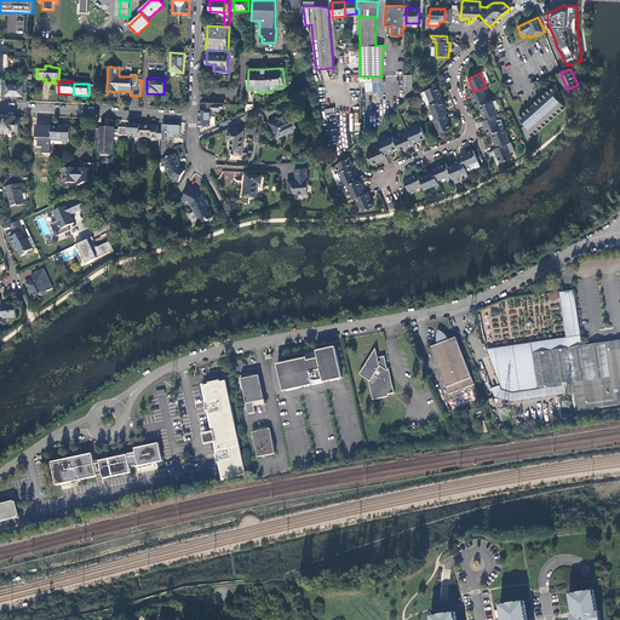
[(23,87),(7,86),(6,96),(23,97),(23,87)]
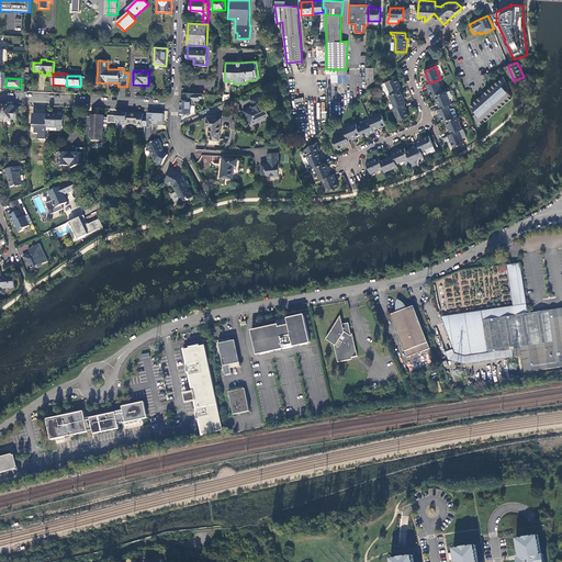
[(385,82),(391,94),(400,91),(401,90),(396,78),(385,82)]
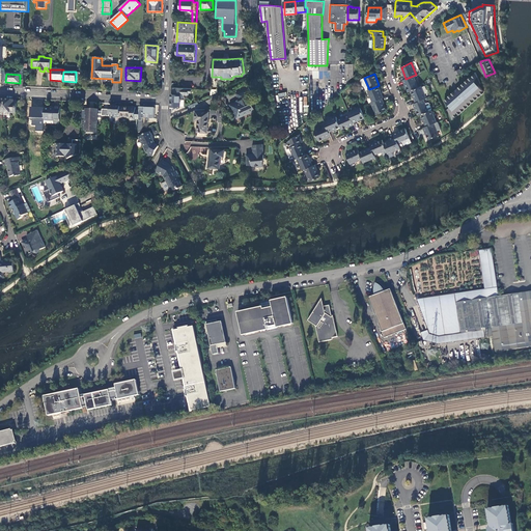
[(475,74),(444,101),(450,108),(448,109),(452,119),(484,92),(478,86),(480,84),(475,74)]
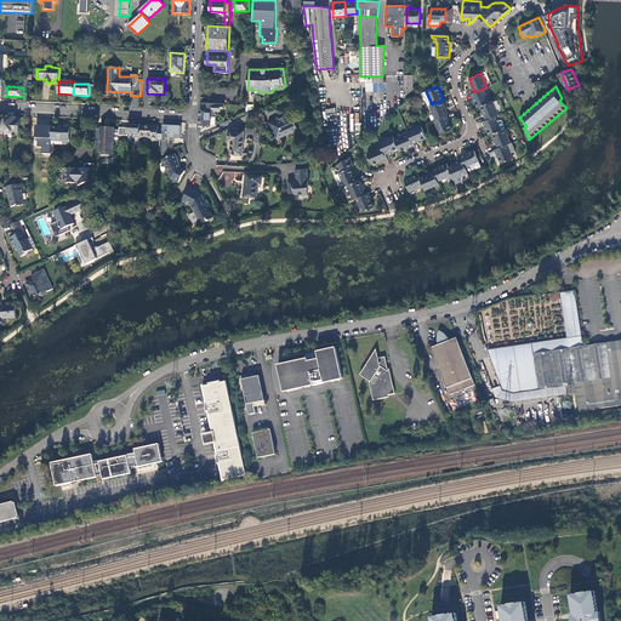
[(471,93),(477,108),(480,106),(489,102),(483,89),(474,92),(471,93)]
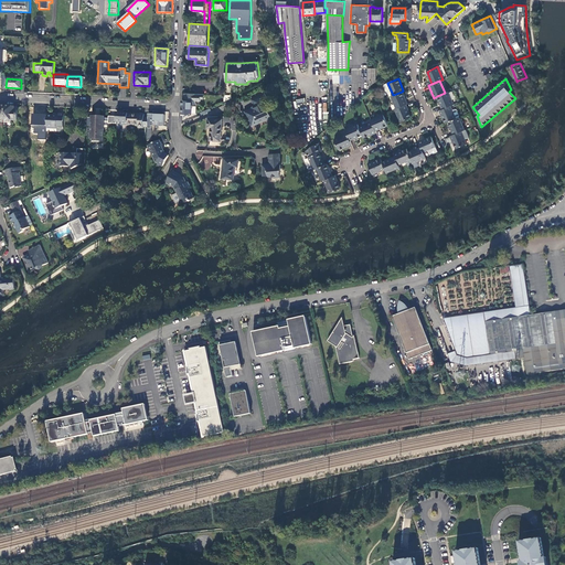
[(387,93),(390,97),(392,96),(393,95),(387,83),(384,85),(384,86),(386,92),(387,93)]
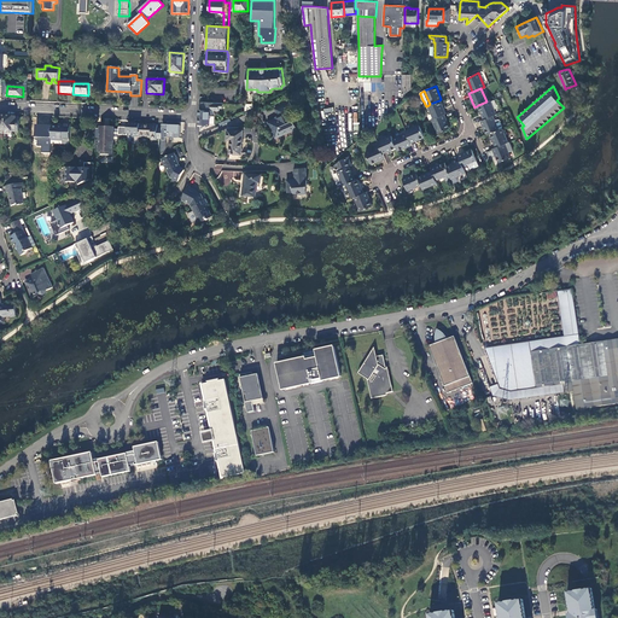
[(429,105),(433,120),(444,115),(445,114),(439,100),(430,104),(429,105)]
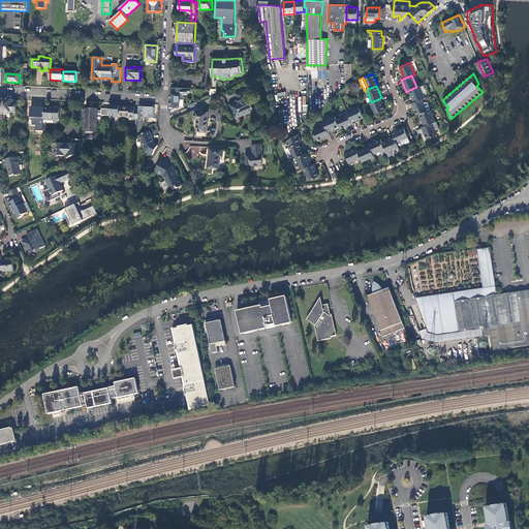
[(409,90),(415,102),(422,99),(425,98),(419,86),(416,87),(409,90)]
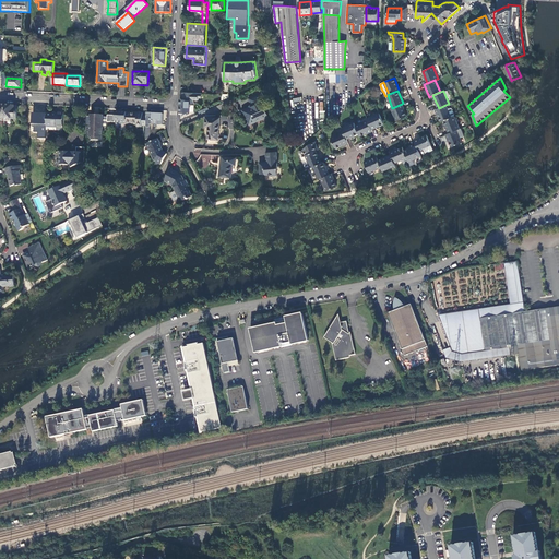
[(261,119),(263,119),(261,116),(262,115),(266,114),(264,107),(268,106),(262,93),(249,98),(251,104),(252,103),(253,106),(253,107),(250,108),(249,107),(242,110),(245,115),(246,115),(250,125),(258,121),(259,121),(260,120),(261,119)]
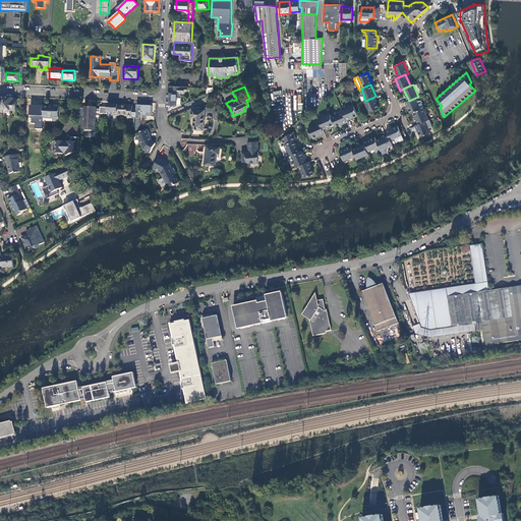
[(177,105),(177,93),(170,93),(170,92),(168,92),(168,100),(168,104),(177,105)]
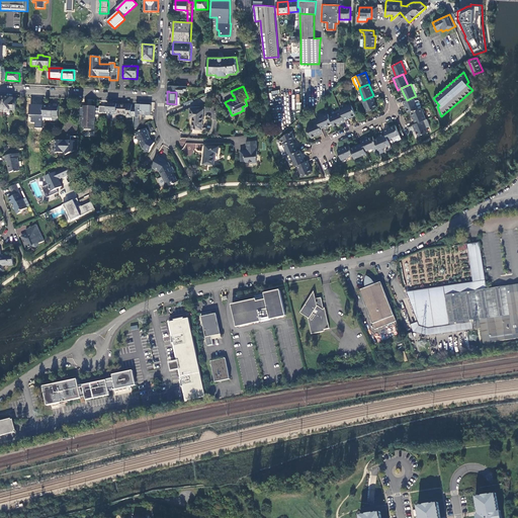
[(377,108),(372,96),(363,100),(362,100),(367,112),(377,108)]
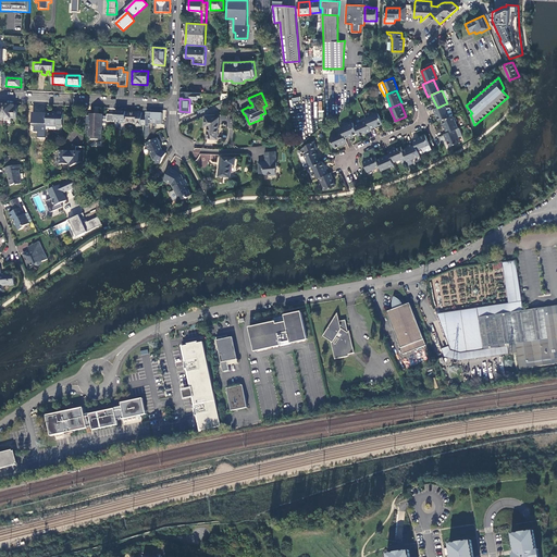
[(433,109),(438,122),(442,120),(449,116),(446,109),(444,104),(437,108),(433,109)]
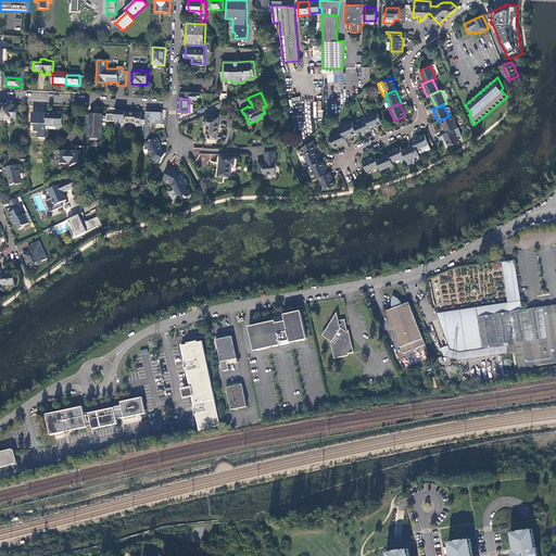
[(17,105),(7,105),(5,121),(12,121),(12,118),(16,118),(17,105)]
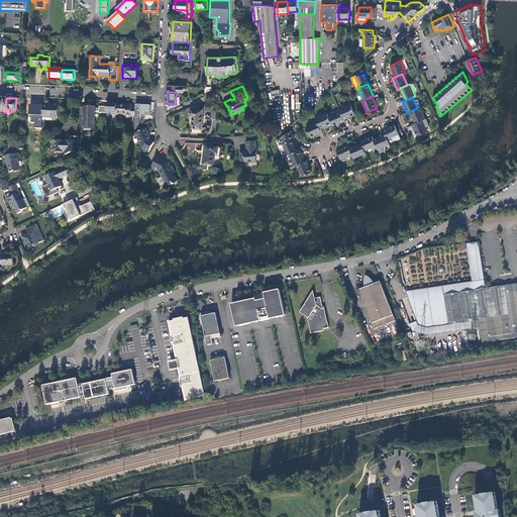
[(115,115),(116,104),(107,103),(106,110),(107,110),(107,111),(108,111),(108,114),(115,115)]
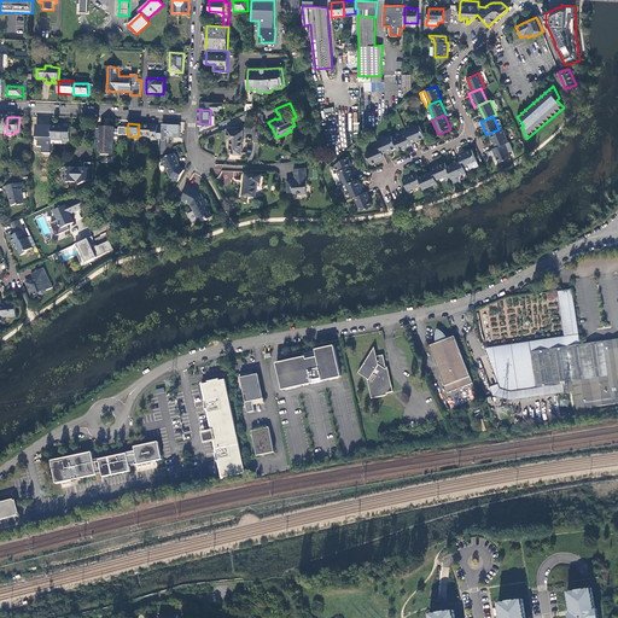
[(62,127),(52,126),(51,138),(51,144),(63,144),(63,140),(69,140),(70,124),(63,124),(63,126),(62,126),(62,127)]
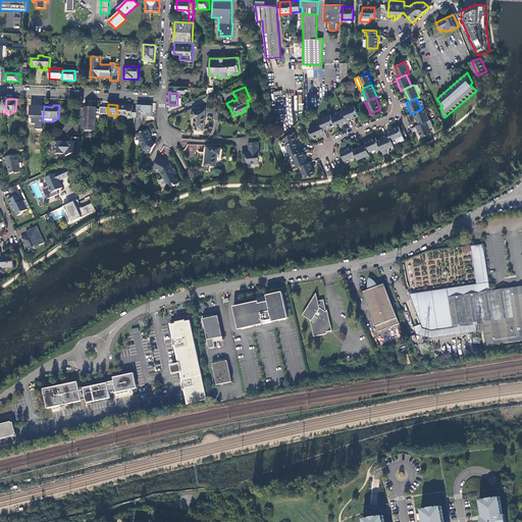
[(118,105),(117,116),(127,116),(127,118),(133,118),(133,117),(137,117),(137,109),(133,109),(133,105),(118,105)]
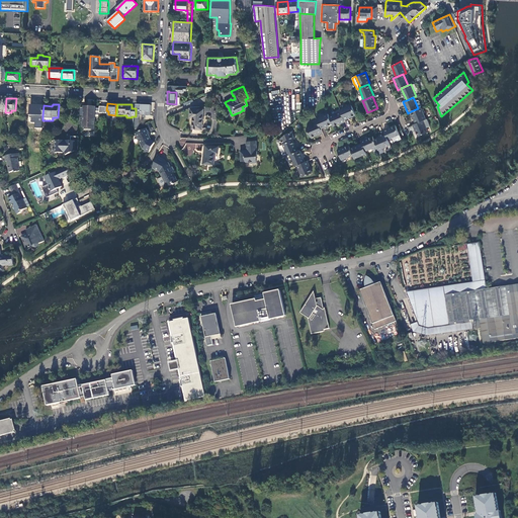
[(151,105),(136,104),(136,108),(136,116),(136,117),(139,118),(139,115),(146,115),(146,114),(151,115),(151,112),(151,105)]
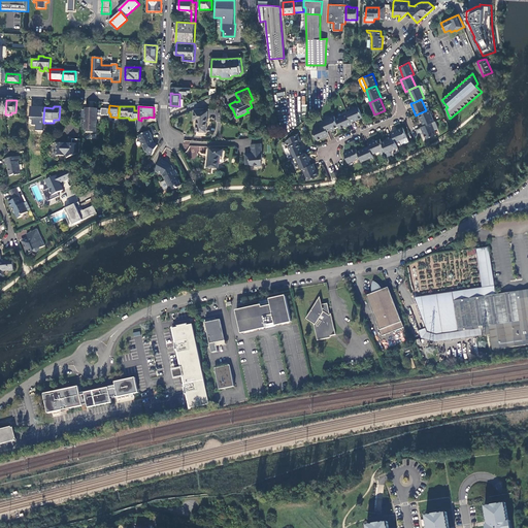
[(40,118),(43,118),(44,107),(33,107),(33,121),(40,121),(40,118)]
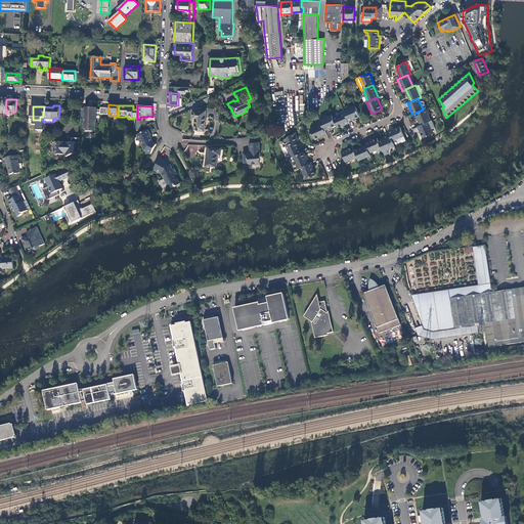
[(356,106),(344,111),(345,113),(348,121),(360,116),(356,106)]
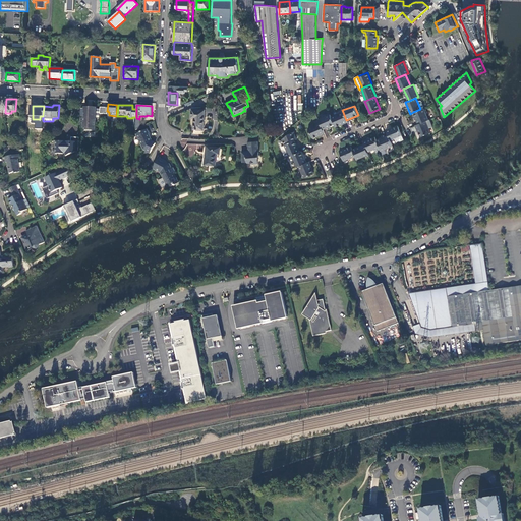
[(96,118),(100,118),(100,109),(97,109),(97,108),(84,107),(84,108),(81,108),(80,124),(84,124),(84,128),(96,128),(96,118)]
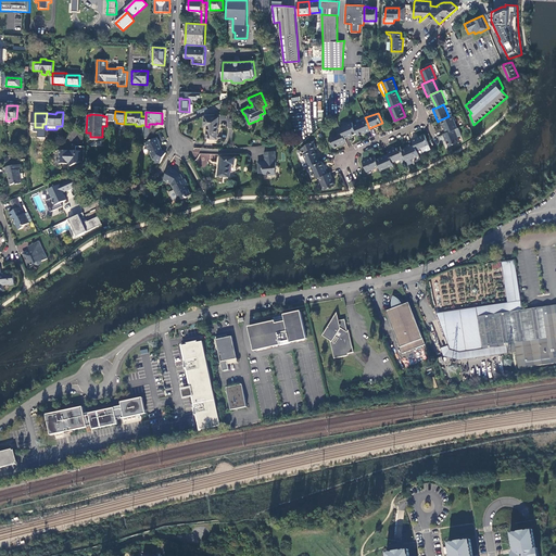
[(441,119),(446,133),(454,129),(457,128),(452,115),(449,116),(441,119)]
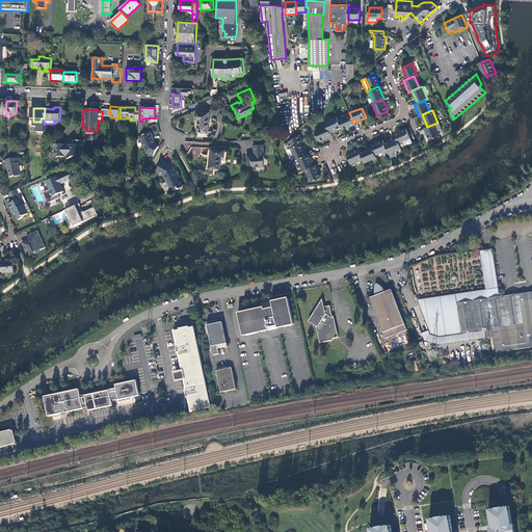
[(207,133),(209,112),(195,111),(195,121),(198,121),(197,132),(207,133)]
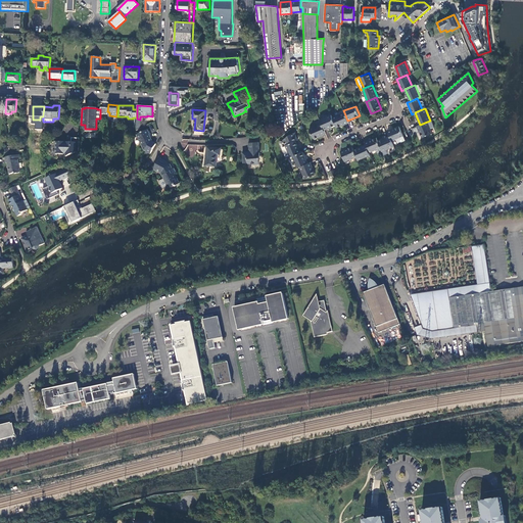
[(344,112),(332,117),(335,125),(336,128),(348,123),(347,121),(344,112)]
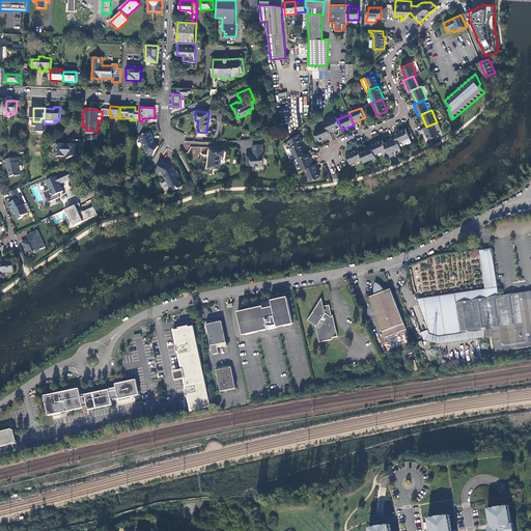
[(336,116),(325,121),(326,126),(329,132),(340,127),(337,119),(336,116)]
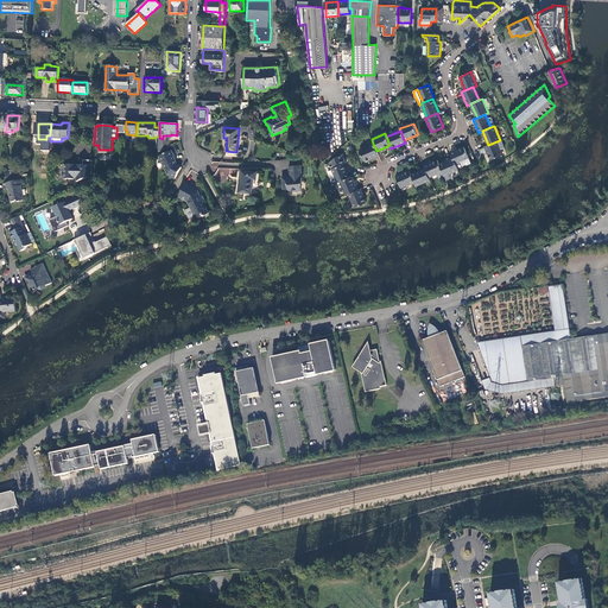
[(502,154),(496,141),(488,145),(485,146),(491,160),(502,154)]
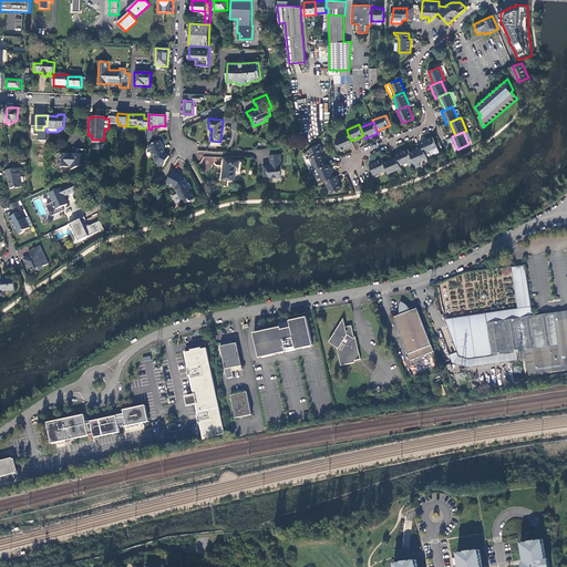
[(340,150),(353,145),(351,141),(348,134),(336,140),(340,150)]
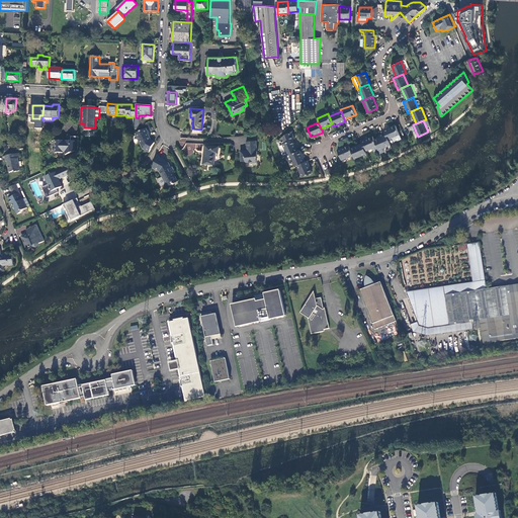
[(396,125),(383,131),(385,136),(387,141),(400,135),(396,125)]
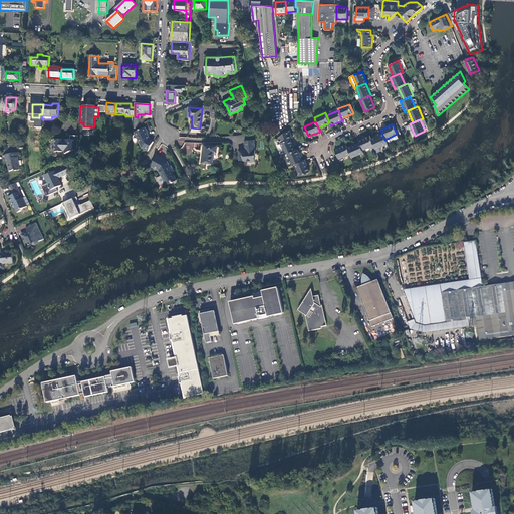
[(145,127),(135,133),(142,148),(144,149),(143,151),(148,153),(154,142),(150,140),(147,133),(145,127)]
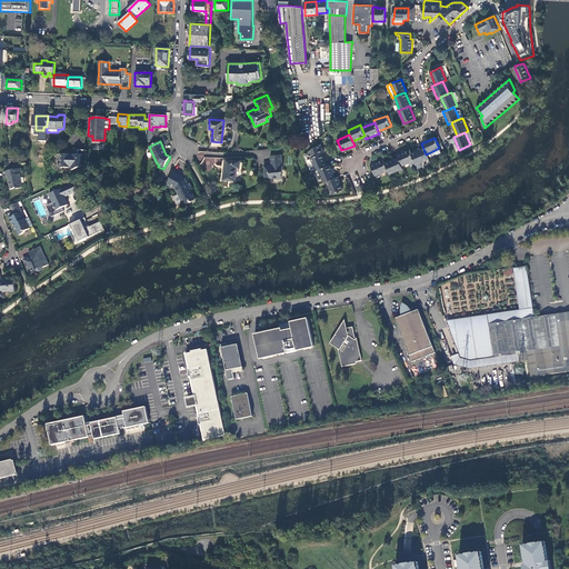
[(308,152),(316,170),(318,169),(327,166),(321,153),(325,152),(321,145),(316,147),(308,152)]
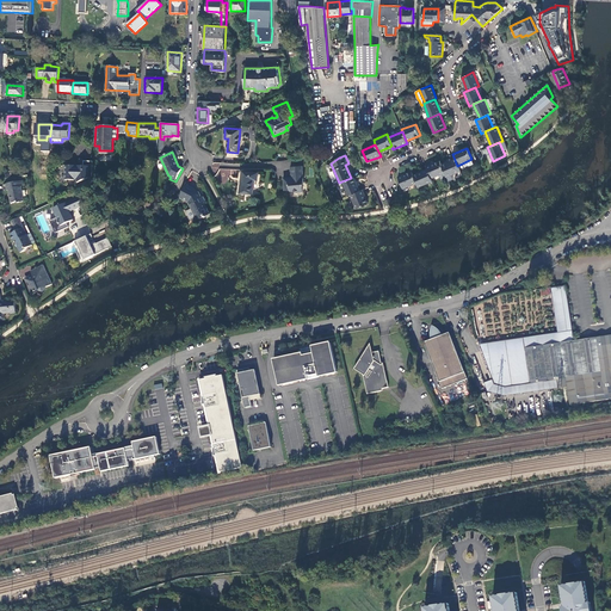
[(446,177),(460,171),(457,166),(455,160),(442,166),(444,172),(446,177)]
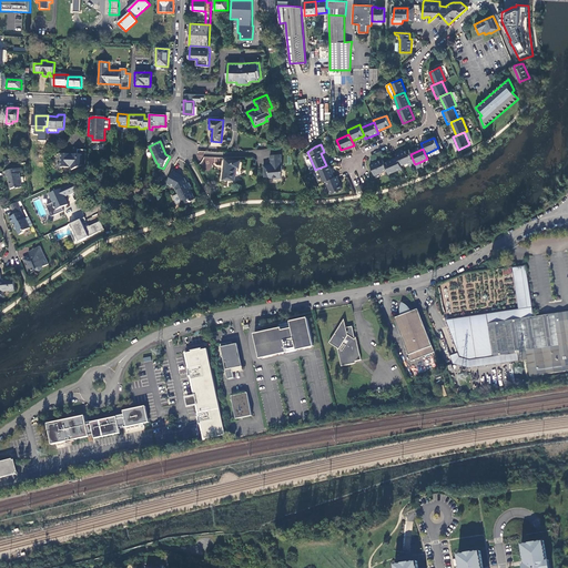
[(78,154),(61,153),(61,163),(63,166),(72,168),(72,170),(82,165),(87,165),(87,150),(78,150),(78,154)]
